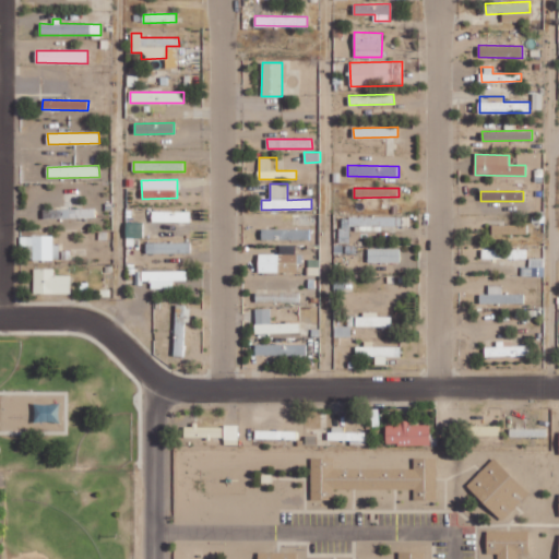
[(95,210),(44,209),(44,217),(95,218),(95,210)]
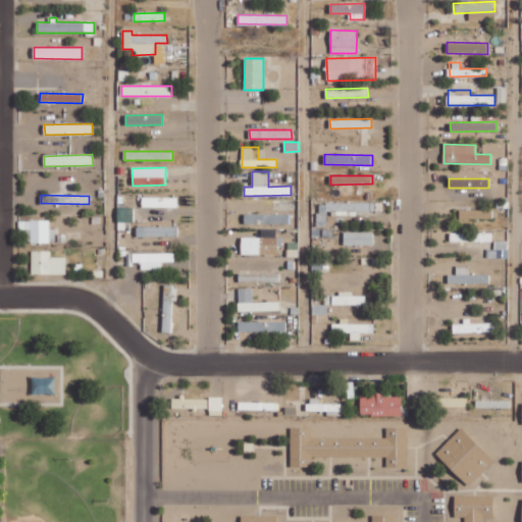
[(177,207),(177,197),(142,198),(142,207),(177,207)]
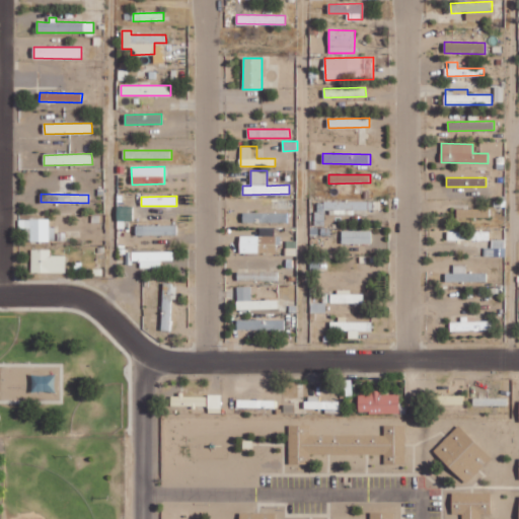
[(315,225),(324,225),(324,214),(355,214),(355,210),(373,210),(373,202),(316,201),(315,225)]
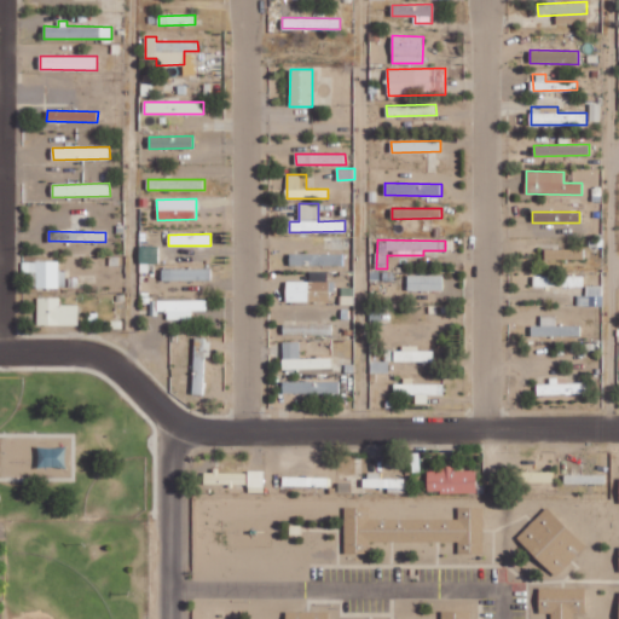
[(157,247),(139,247),(139,268),(149,268),(149,264),(158,264),(157,247)]
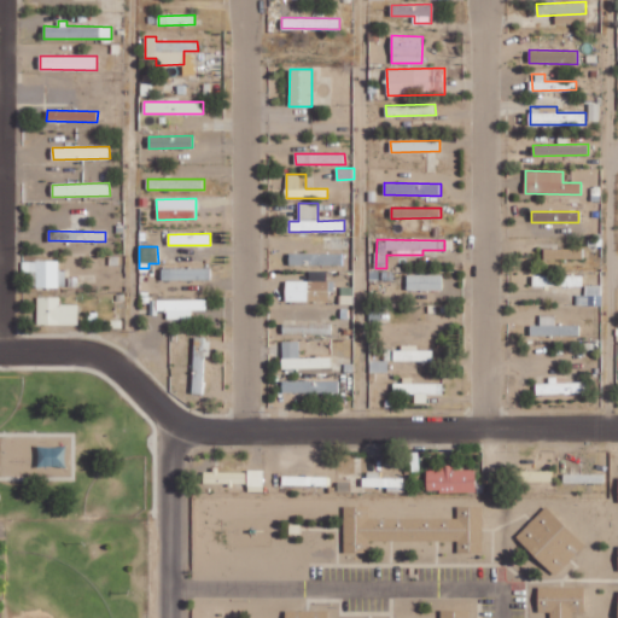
[(583,249),(544,249),(543,260),(583,260),(583,249)]
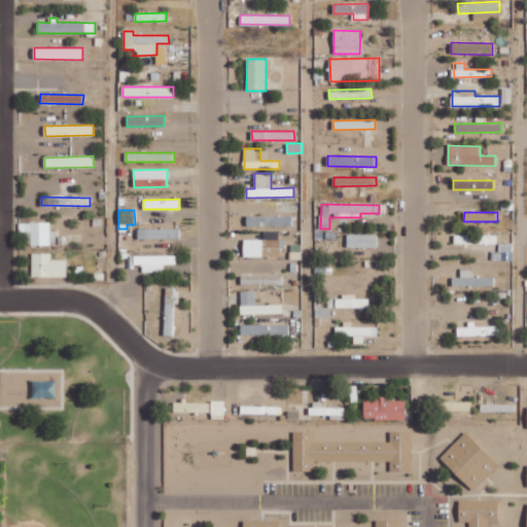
[(292,225),(292,215),(247,216),(247,226),(292,225)]
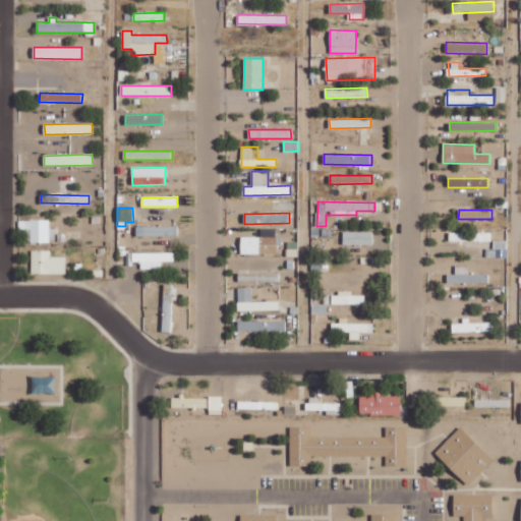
[(49,220),(19,220),(19,230),(25,230),(25,242),(56,242),(55,228),(49,228),(49,220)]
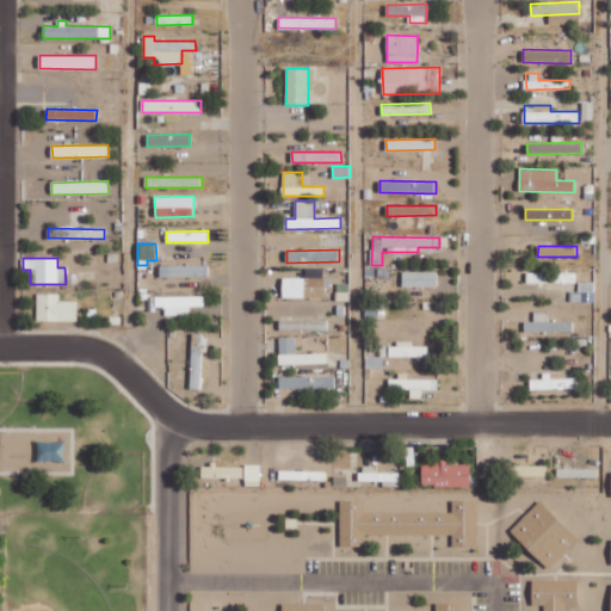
[(160,277),(209,277),(209,265),(160,265),(160,277)]
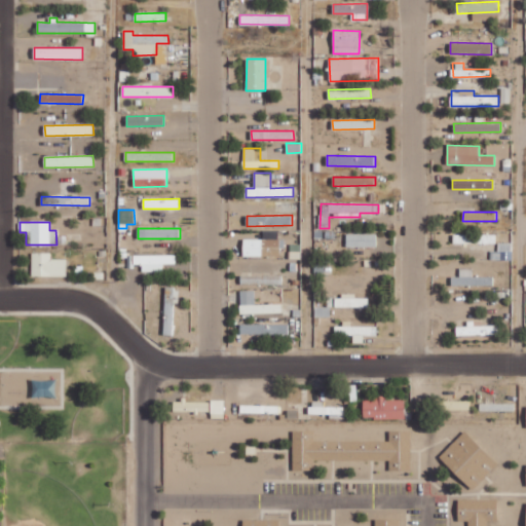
[(346,247),(377,247),(377,234),(346,234),(346,247)]
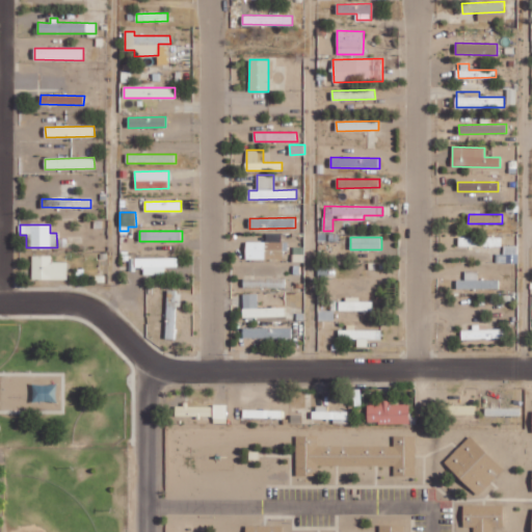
[(458,246),(502,246),(502,237),(458,237),(458,246)]
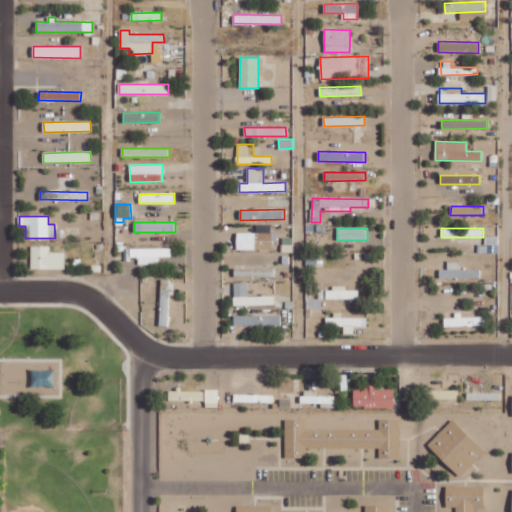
[(237,249),(275,250),(275,233),(237,233),(237,249)]
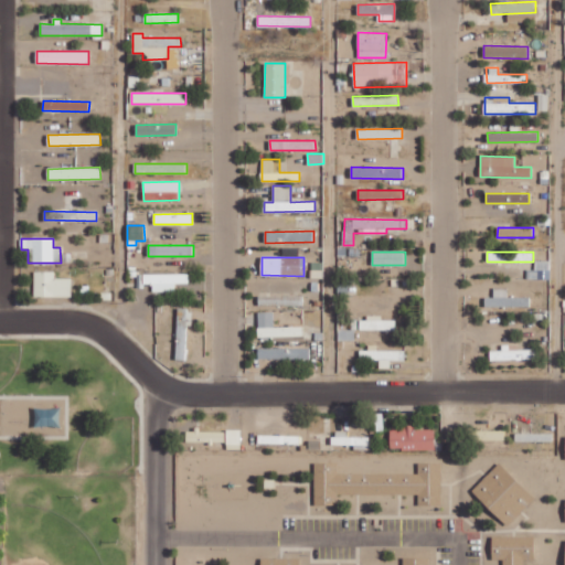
[(528,279),(551,279),(551,260),(535,262),(535,269),(528,269),(528,279)]
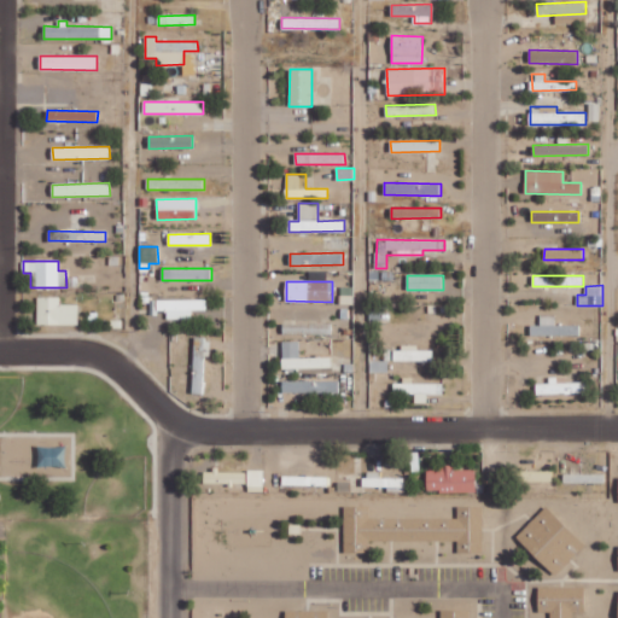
[(77,325),(77,304),(59,304),(59,297),(38,297),(38,325),(77,325)]
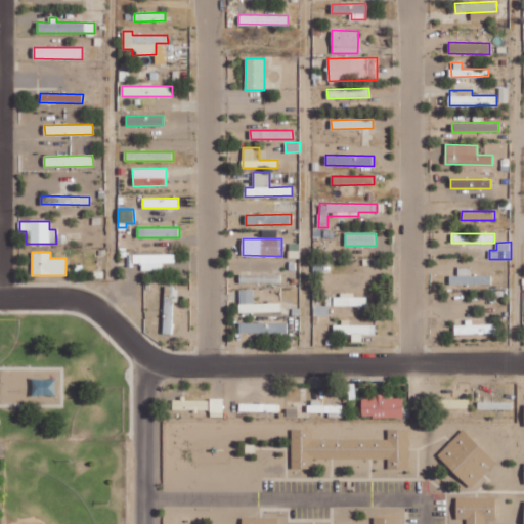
[(141,271),(163,270),(163,263),(175,263),(175,254),(129,255),(129,265),(141,265),(141,271)]
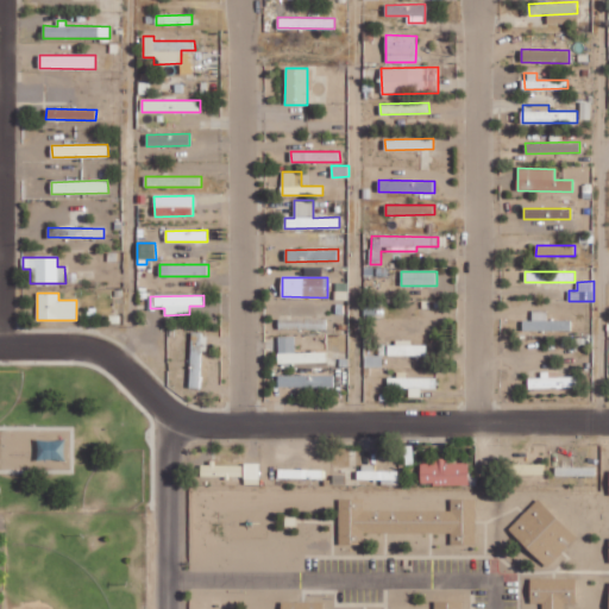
[(532,320),(522,320),(522,330),(571,332),(571,320),(547,320),(547,311),(532,311),(532,320)]
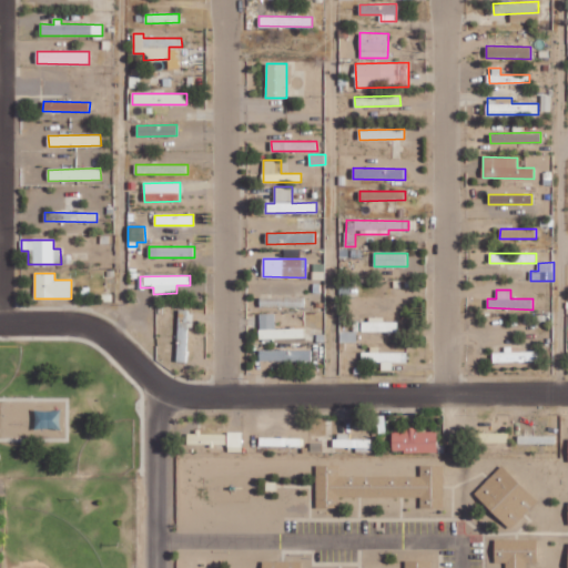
[(305,297),(260,297),(260,307),(305,307),(305,297)]
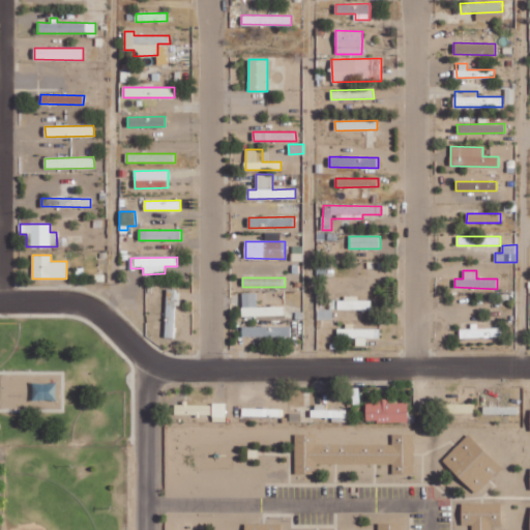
[(165,337),(174,337),(175,303),(180,303),(180,290),(167,290),(165,337)]
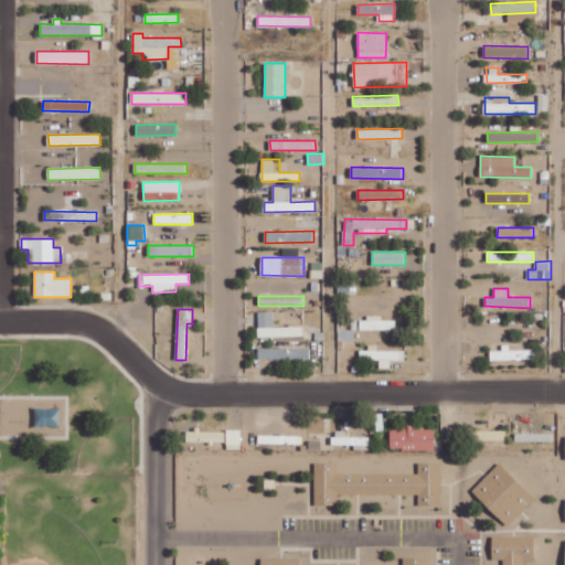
[(258,312),(258,338),(304,337),(302,327),(275,327),(274,312),(258,312)]
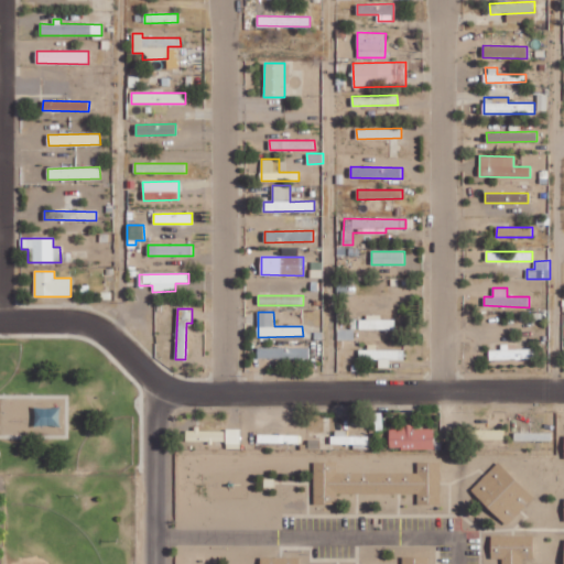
[(359,329),(394,329),(394,320),(381,320),(381,316),(359,316),(359,329)]
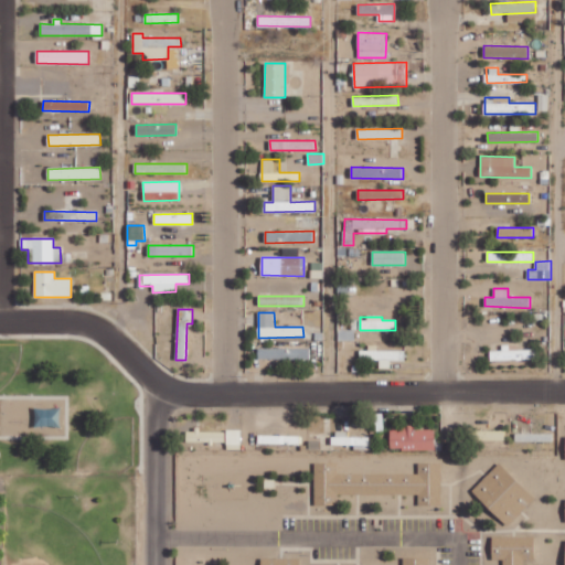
[(380,360),(380,368),(391,368),(391,360),(405,361),(405,350),(376,350),(376,345),(369,345),(369,350),(360,350),(360,360),(380,360)]
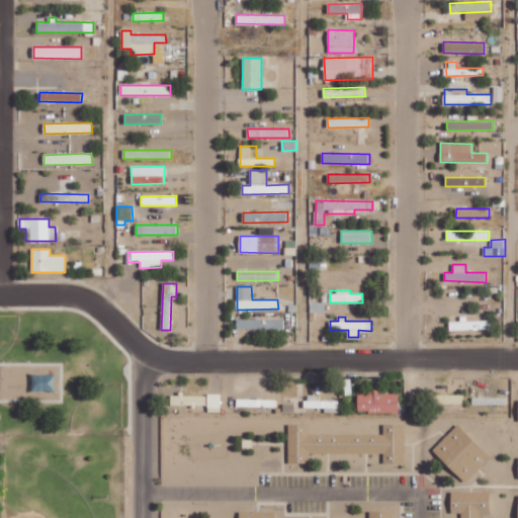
[(237,330),(283,329),(283,319),(237,320),(237,330)]
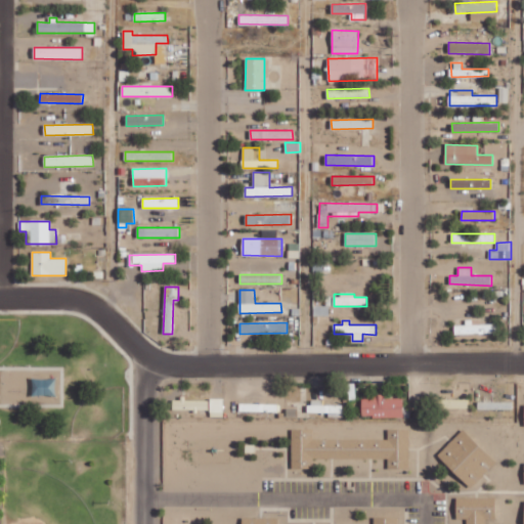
[(404,397),(384,398),(384,394),(362,394),(362,417),(404,417),(404,397)]
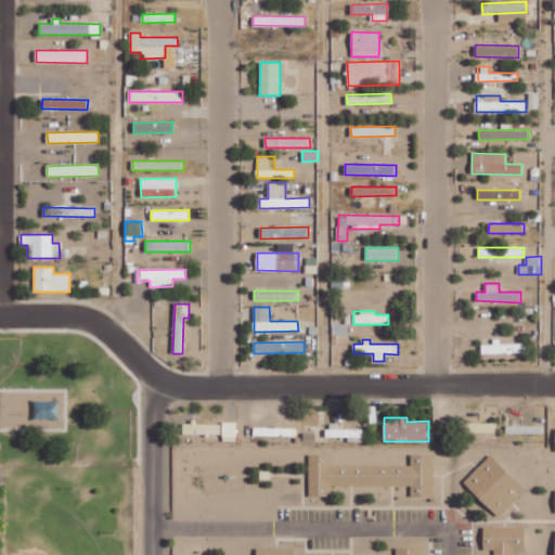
[(183,422),(183,434),(221,435),(221,423),(183,422)]
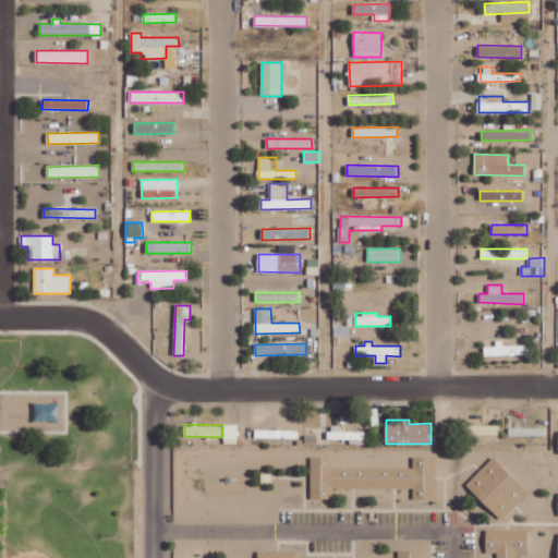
[(238,444),(238,424),(223,424),(223,444),(238,444)]
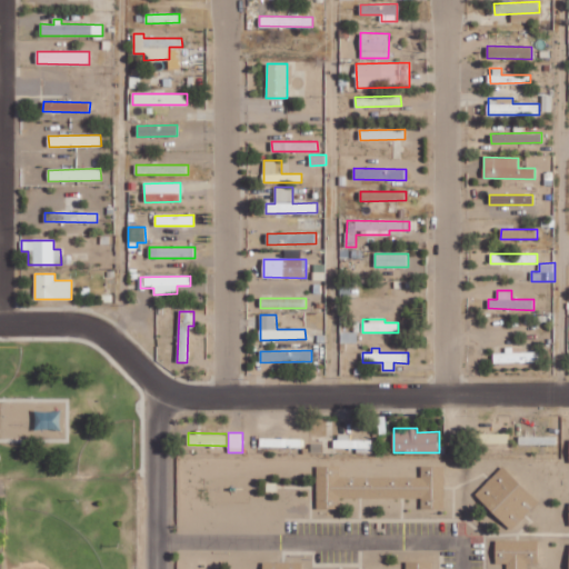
[(372,439),(349,439),(349,433),(336,433),(336,448),(372,448),(372,439)]
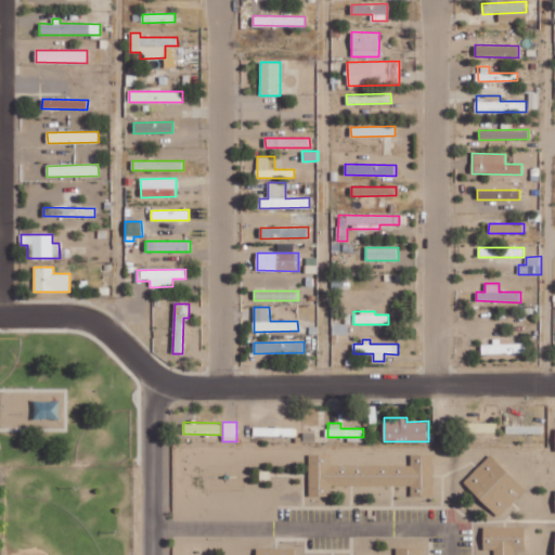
[(506,433),(543,434),(543,425),(506,425),(506,433)]
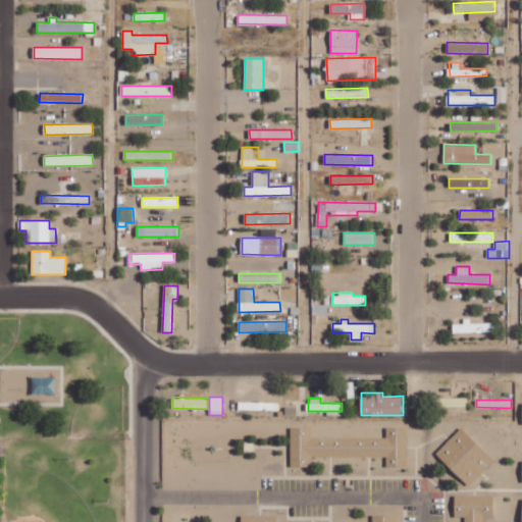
[(242,409),(276,410),(277,403),(242,402),(242,409)]
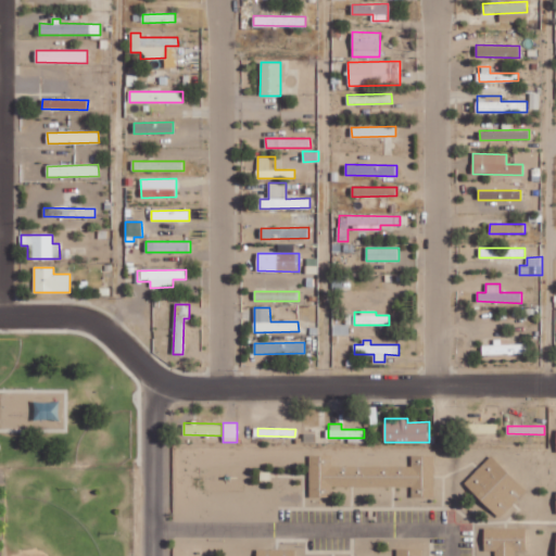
[(310,496),(332,496),(333,485),(412,487),(412,496),(434,496),(436,455),(412,454),(412,466),(332,465),(332,454),(310,454),(310,496)]
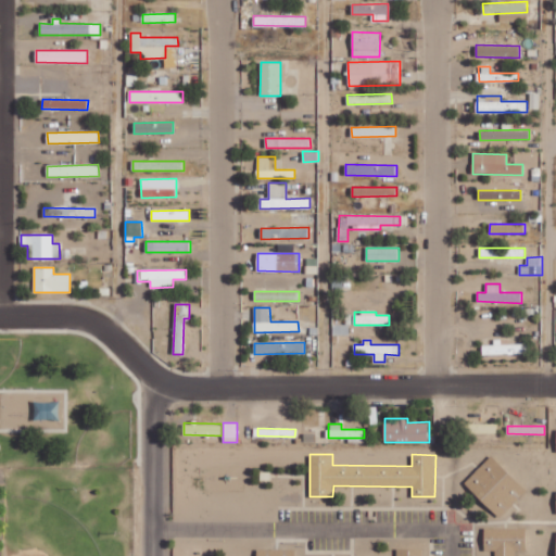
[(501,517),(527,489),(491,455),(464,483),(501,517)]
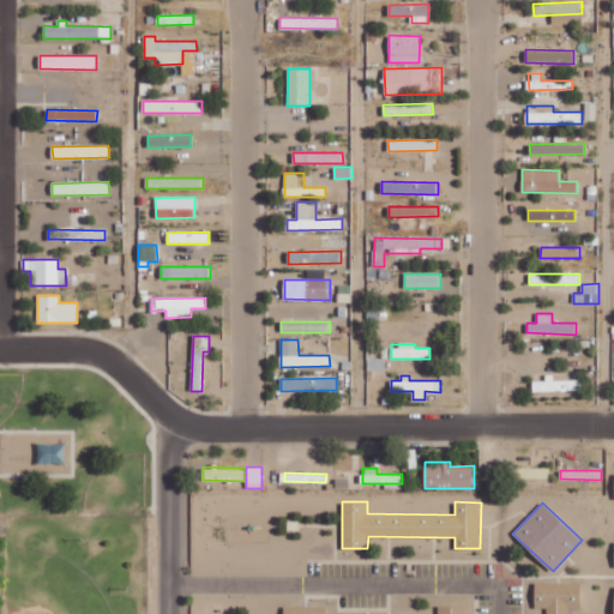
[(581,583),(535,583),(535,608),(547,608),(547,613),(570,613),(570,608),(581,608),(581,583)]
